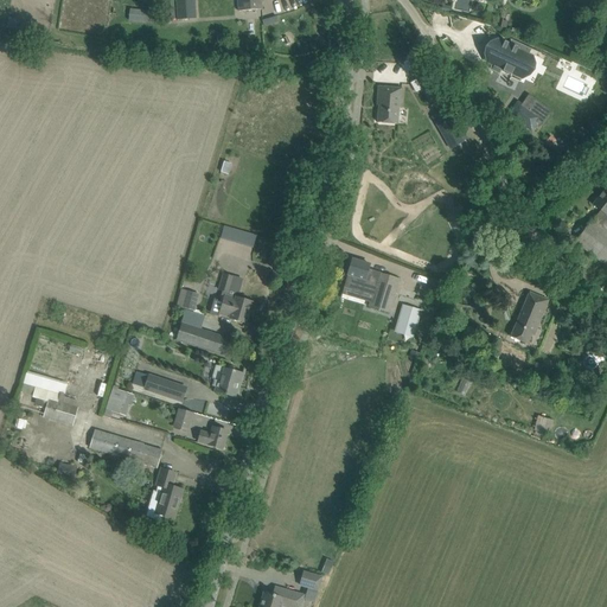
[(195,0),(174,0),(177,20),(197,19),(195,0)]
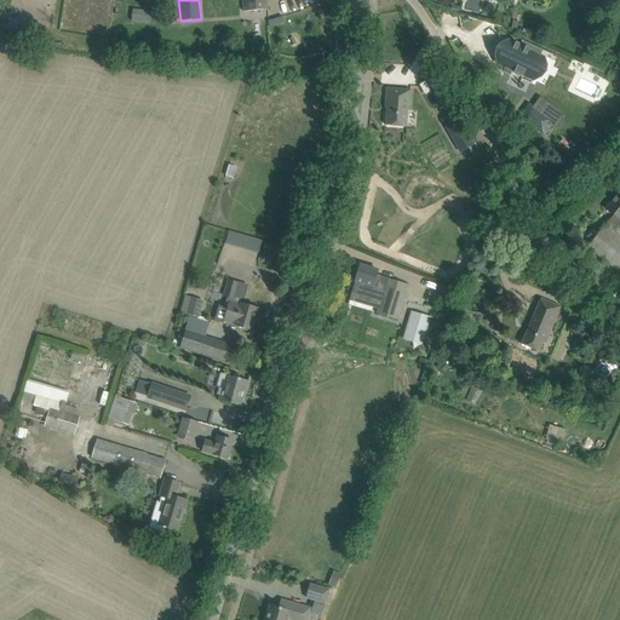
[(268,10),(267,0),(242,0),(244,12),(268,10)]
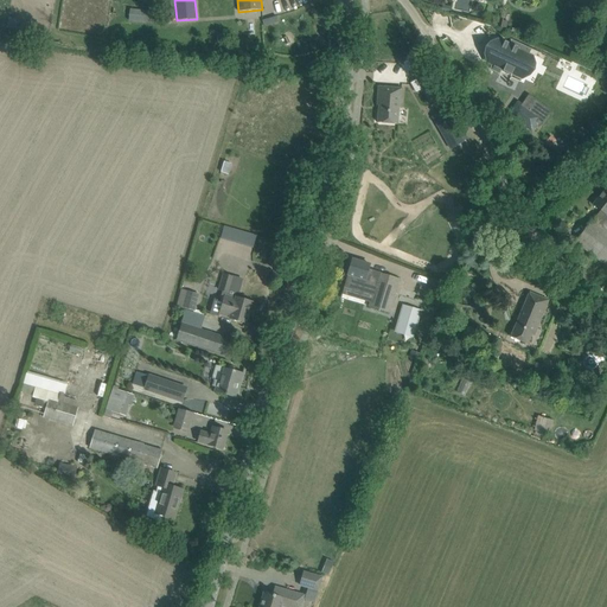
[(129,8),(128,20),(148,23),(149,11),(129,8)]
